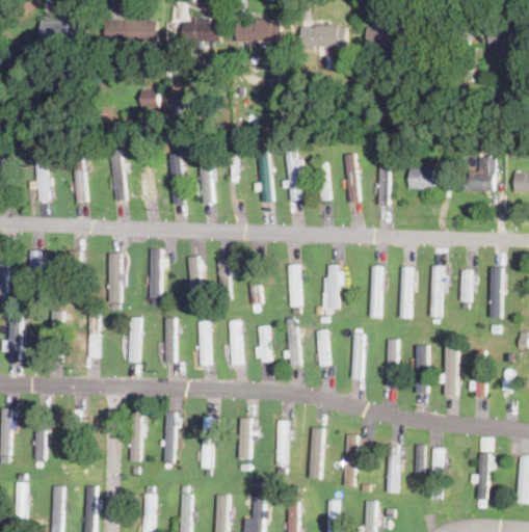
[(77,17),(77,20),(86,20),(86,38),(41,38),(41,34),(41,20),(58,20),(58,15),(77,15),(77,17)]
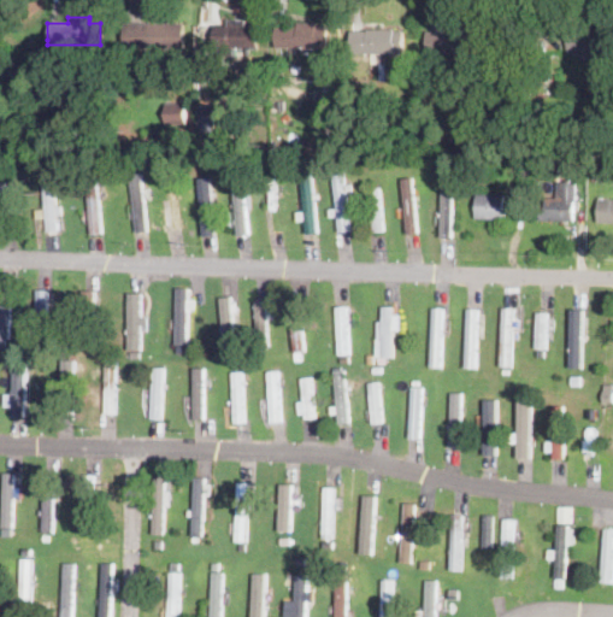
[(255,25),(255,33),(255,47),(212,47),(212,25),(225,25),(225,19),(243,19),(243,24),(255,25)]
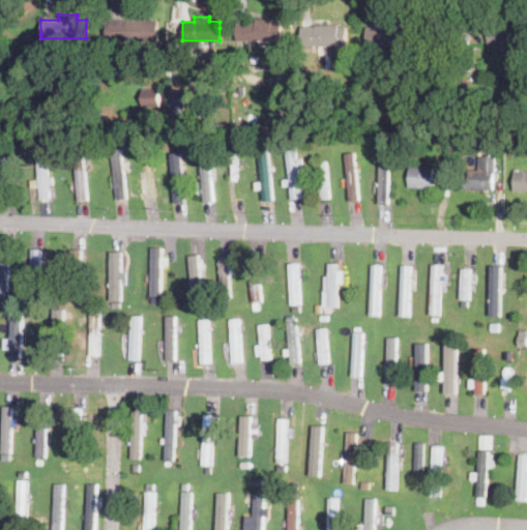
[(280,22),(280,28),(280,40),(235,40),(235,22),(253,22),(253,19),(269,19),(269,22),(280,22)]
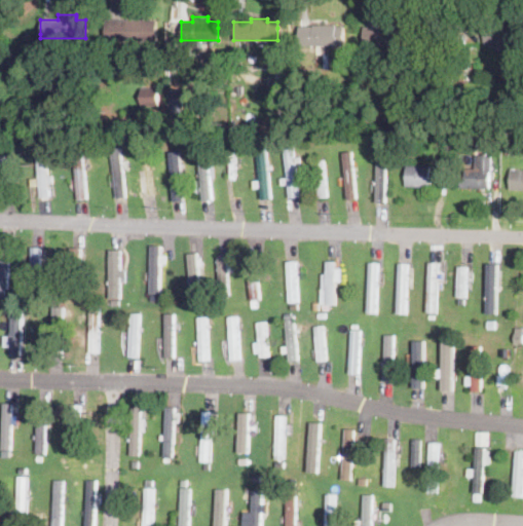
[(108,40),(104,40),(104,20),(154,20),(154,40),(108,40)]
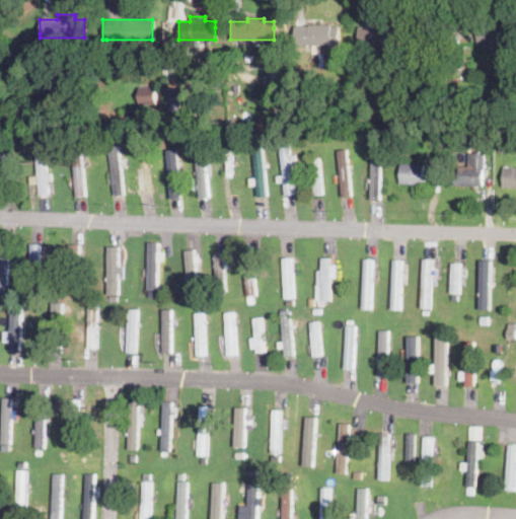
[(391,22),(391,26),(408,26),(408,46),(357,46),(357,26),(372,26),(372,23),(391,22)]
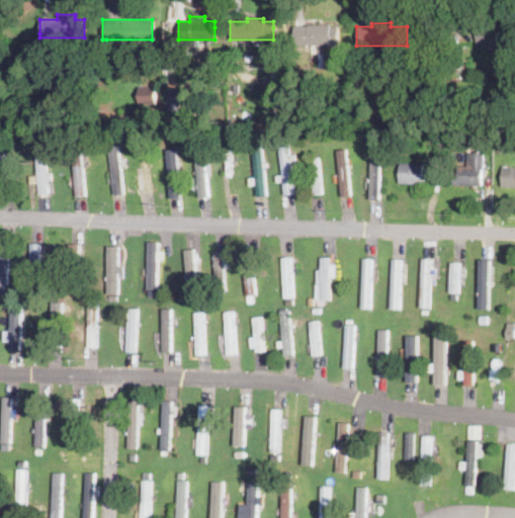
[(292,26),(298,26),(338,26),(338,45),(293,45),(292,45),(292,26)]
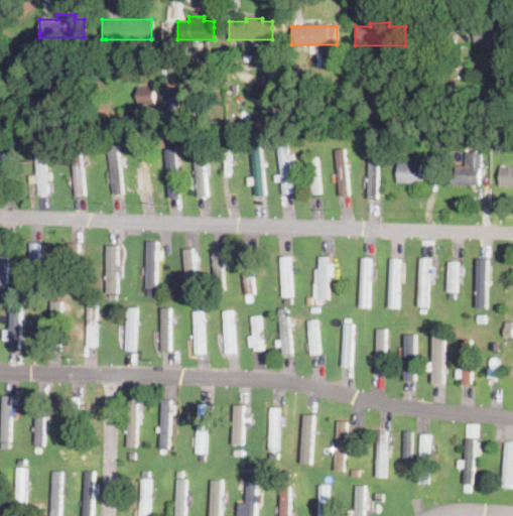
[(176,86),(162,86),(162,109),(177,108),(176,86)]
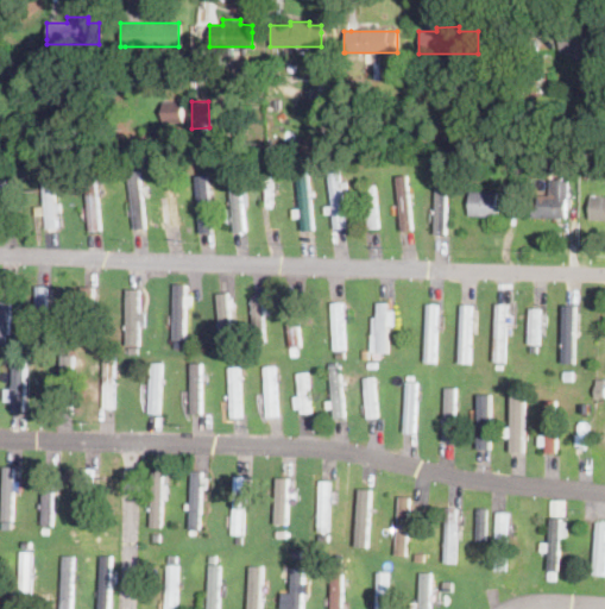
[(178,123),(161,123),(161,102),(172,102),(181,102),(181,123),(178,123)]
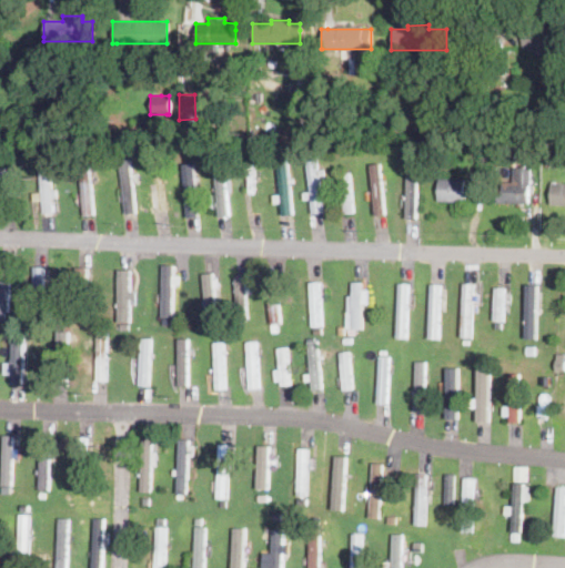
[(62,120),(62,124),(51,123),(51,114),(62,114),(62,120)]
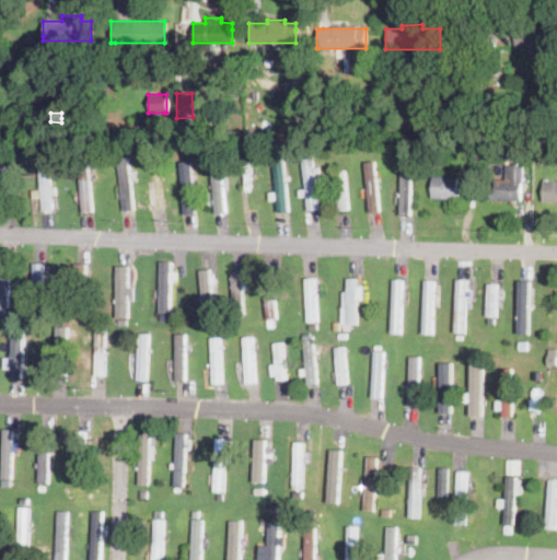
[(387,132),(381,132),(381,114),(385,114),(394,114),(394,132),(387,132)]
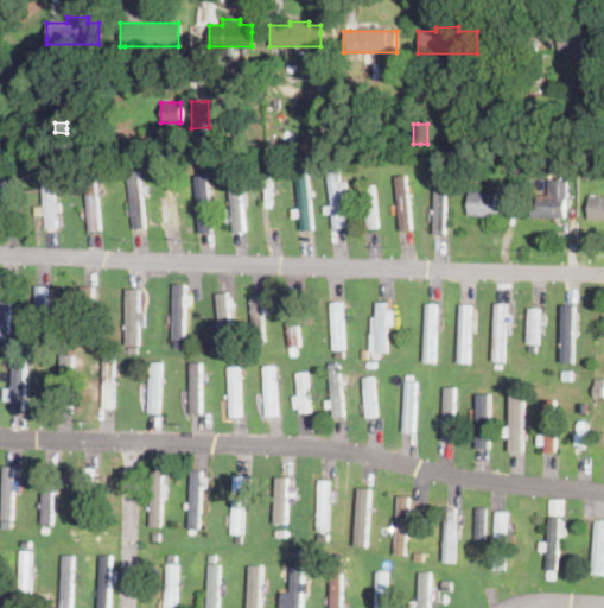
[(559,164),(550,164),(550,152),(559,152),(559,164)]
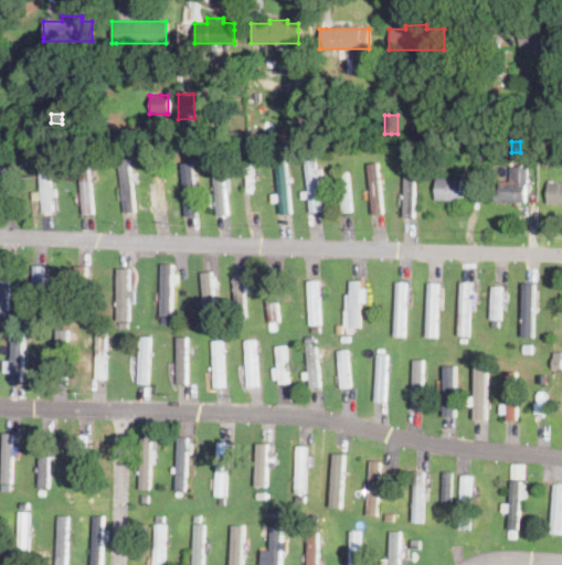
[(543,157),(537,157),(536,146),(557,145),(557,157),(543,157)]
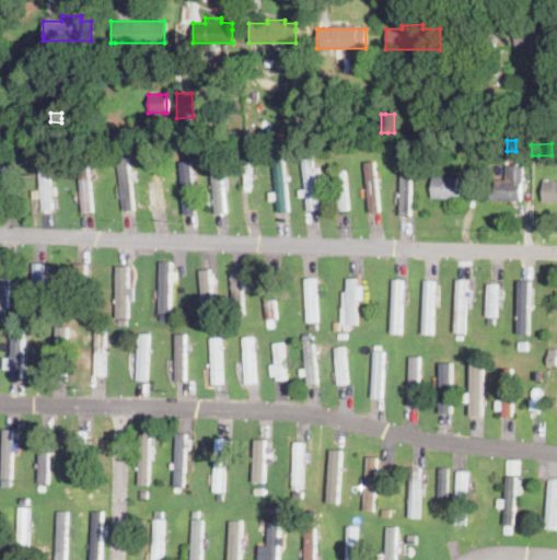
[(131,210),(123,211),(116,158),(125,156),(131,210)]
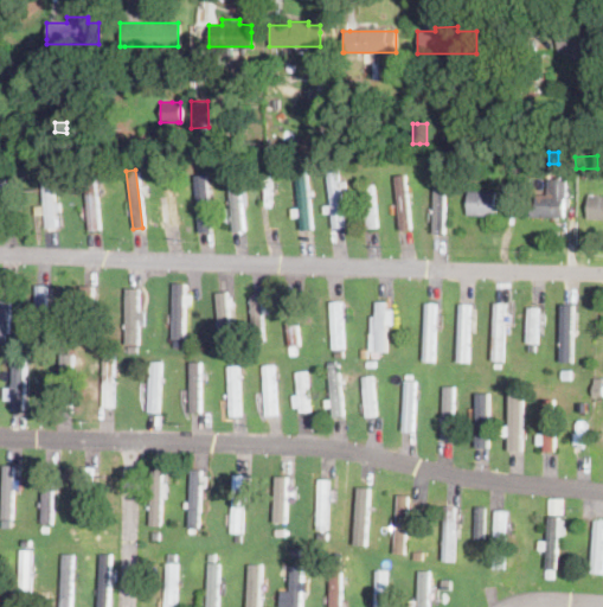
[(335,229),(332,229),(325,172),(332,171),(335,171),(342,228),(335,229)]
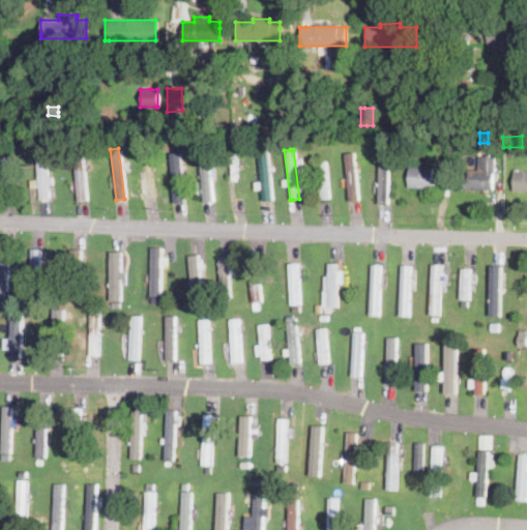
[(269,201),(261,202),(256,151),(265,150),(270,201),(269,201)]
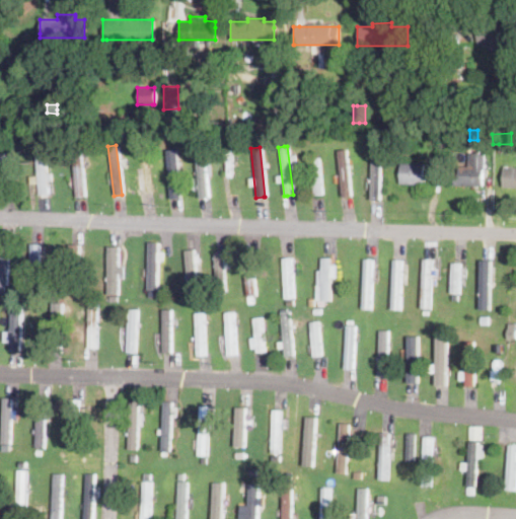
[(78,197),(75,198),(70,149),(79,148),(83,197),(78,197)]
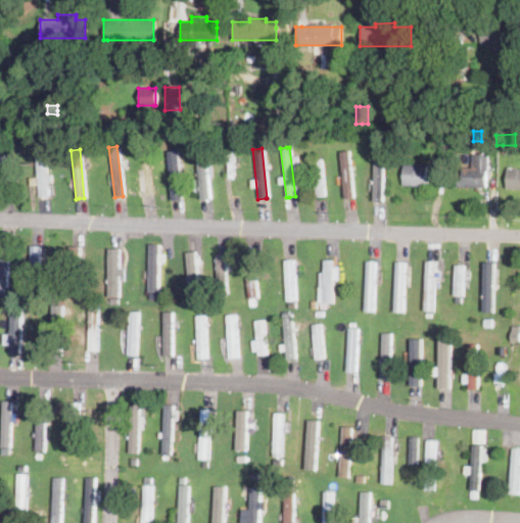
[(209,198),(200,199),(194,150),(203,149),(209,198)]
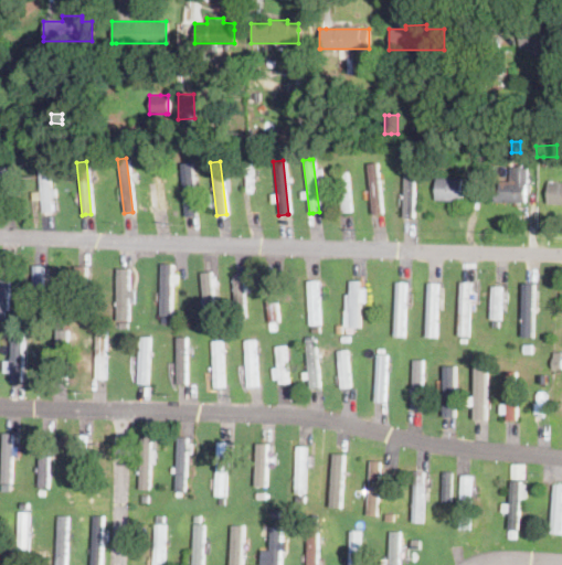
[(380,213),(370,214),(364,162),(375,161),(381,213),(380,213)]
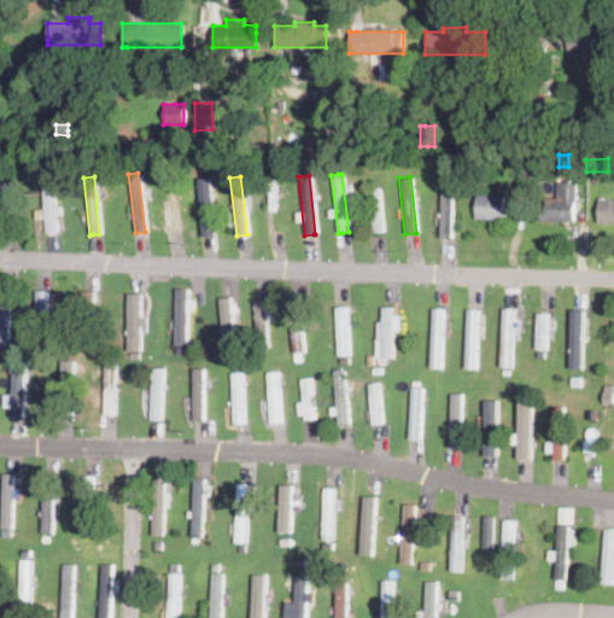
[(210,233),(203,233),(197,179),(206,178),(212,232),(210,233)]
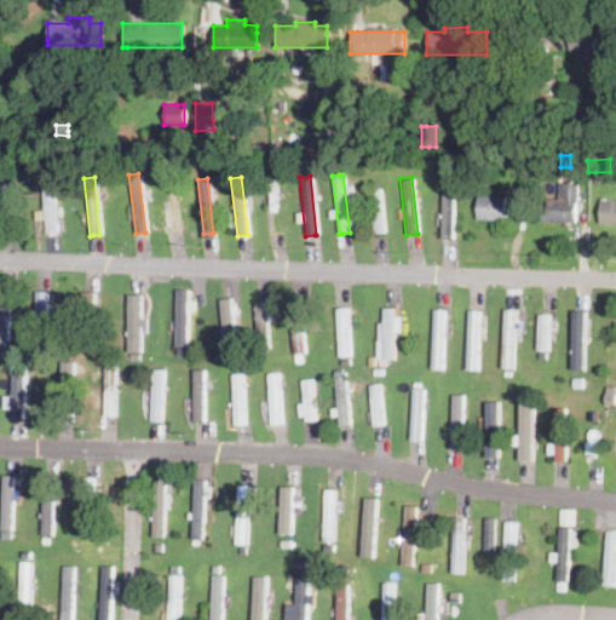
[(453,178),(452,237),(441,237),(442,178),(453,178)]
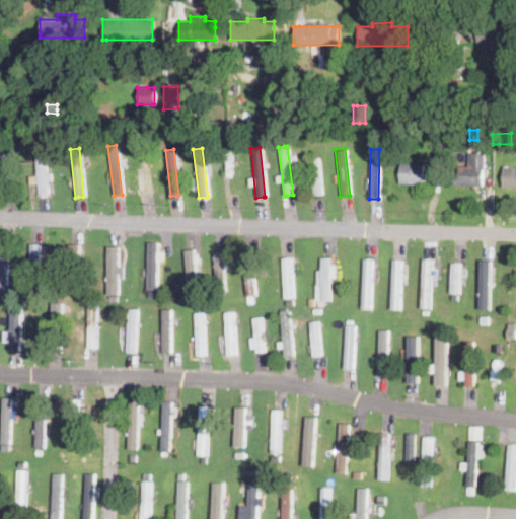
[(38,195),(37,183),(35,176),(33,152),(43,151),(45,173),(45,181),(46,188),(46,194),(38,195)]
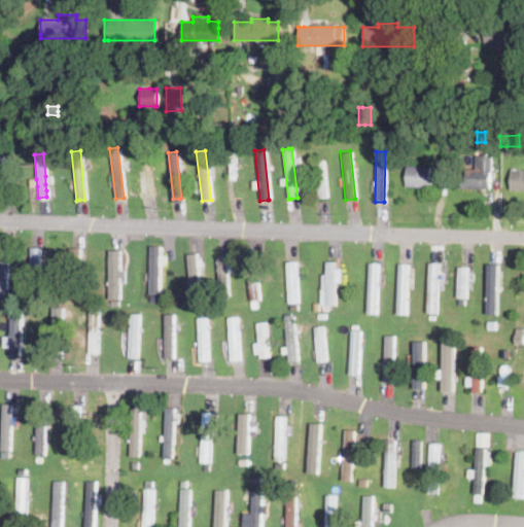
[(490,155),(490,163),(489,188),(458,187),(459,175),(462,175),(462,168),(478,169),(478,166),(472,165),(472,155),(478,156),(479,154),(490,155)]
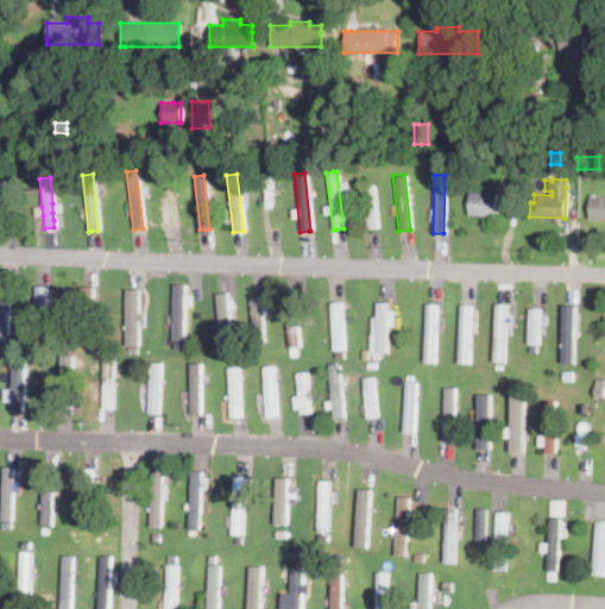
[(171,223),(165,223),(161,181),(168,180),(170,180),(175,223),(171,223)]
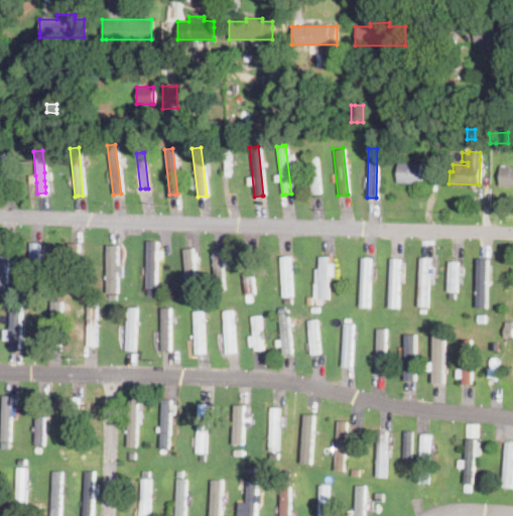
[(319,194),(310,195),(306,158),(315,157),(319,194)]
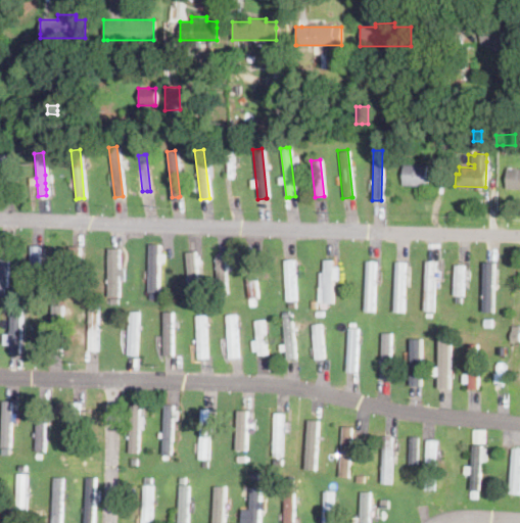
[(425,186),(402,185),(402,164),(426,165),(425,186)]
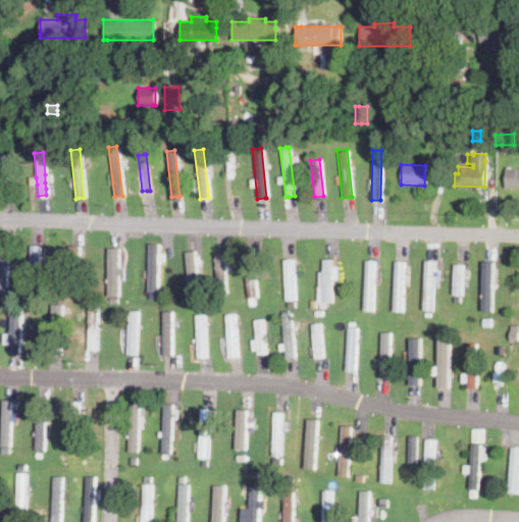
[(518,188),(505,188),(505,168),(518,168),(518,188)]
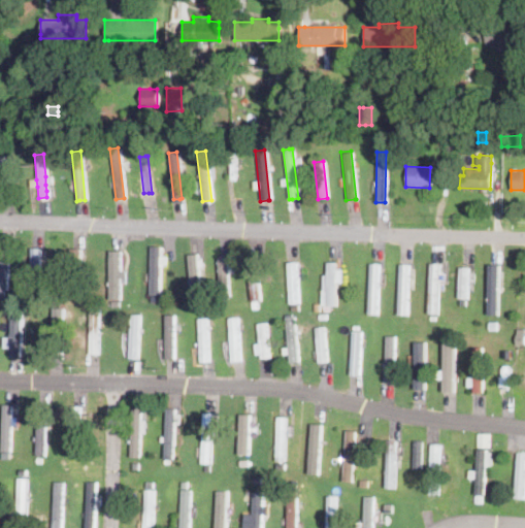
[(29,188),(28,180),(36,179),(37,187),(29,188)]
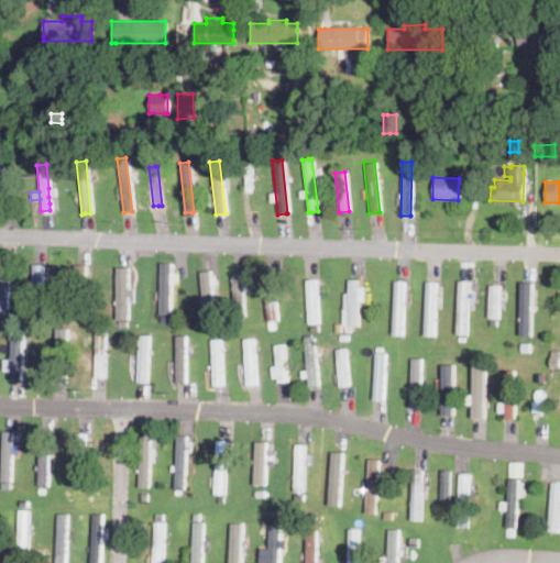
[(15,272),(15,279),(7,279),(6,309),(2,309),(0,309),(0,263),(8,263),(8,268),(15,268),(15,272)]
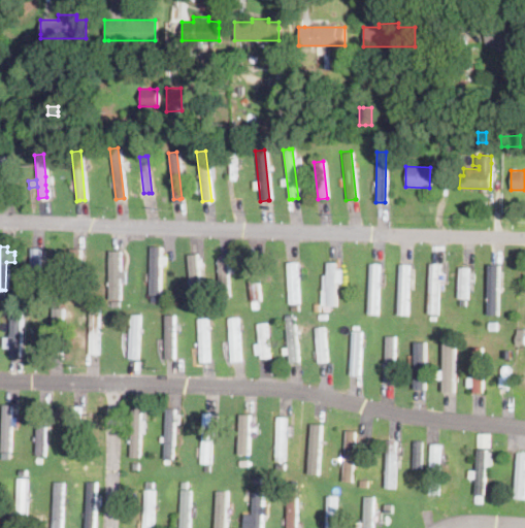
[(158,286),(158,295),(149,295),(149,282),(150,246),(159,246),(159,256),(159,257),(159,259),(158,266),(158,286)]
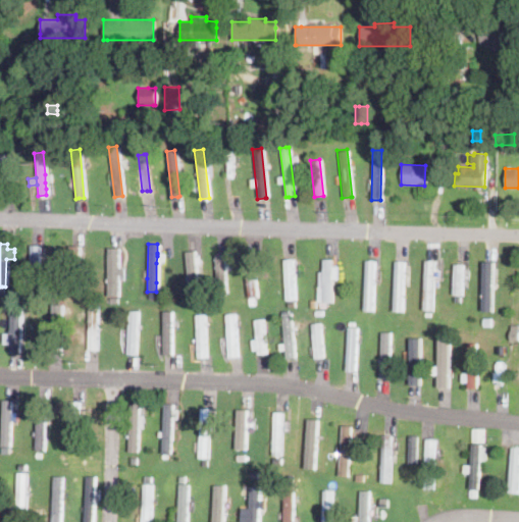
[(37,283),(37,286),(28,286),(30,246),(38,246),(37,283)]
